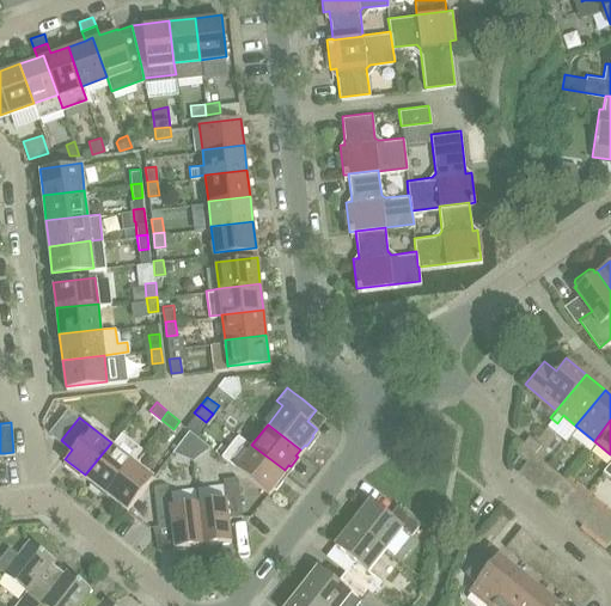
[(527,433),(521,441),(533,451),(539,442),(527,433)]
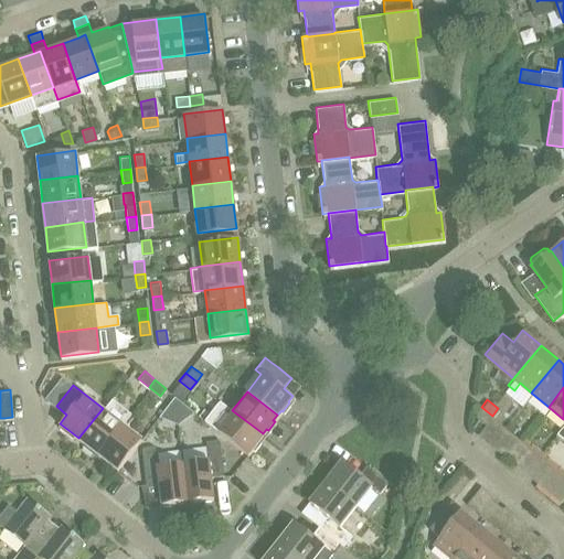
[(492,416),(481,407),(475,415),(486,423),(492,416)]
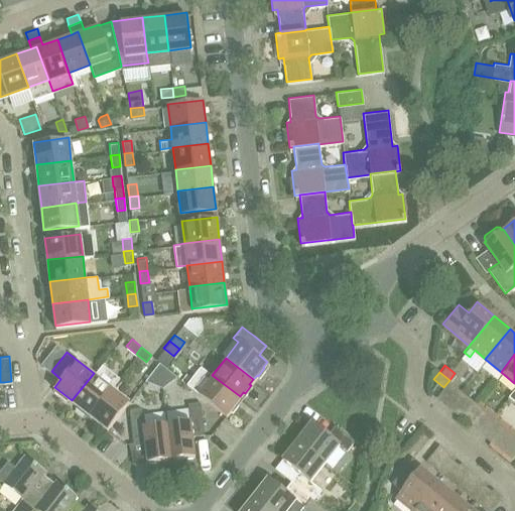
[(72,400),(89,414),(111,386),(94,373),(72,400)]
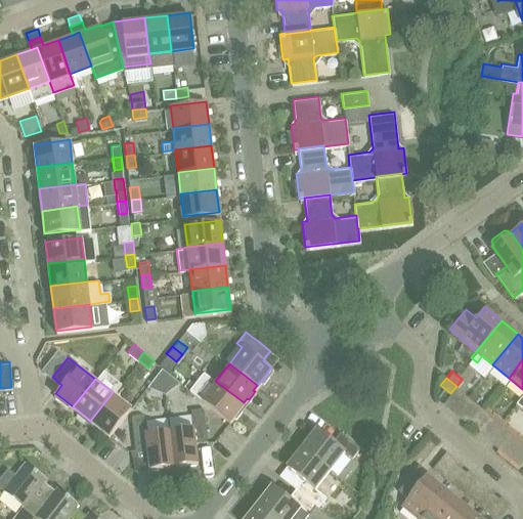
[(240,407),(244,402),(215,381),(201,398),(229,421),(233,416),(235,417),(242,408),(240,407)]
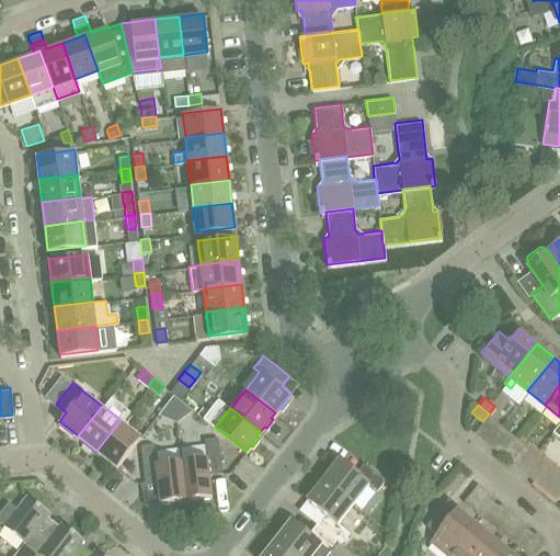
[(121,420),(96,451),(116,466),(139,435),(121,420)]
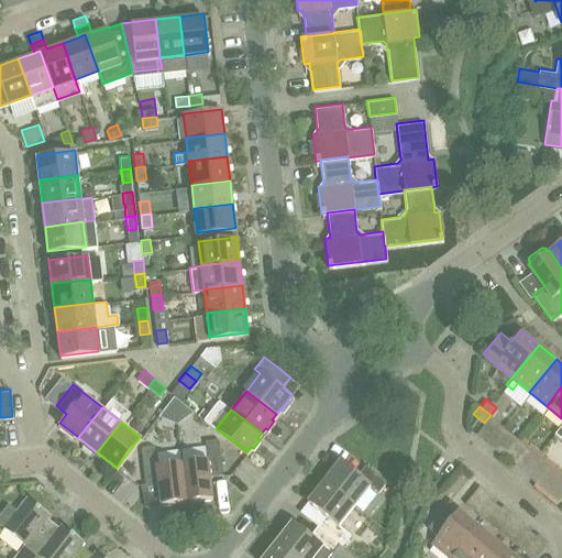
[(508,442),(519,451),(525,444),(514,435),(508,442)]
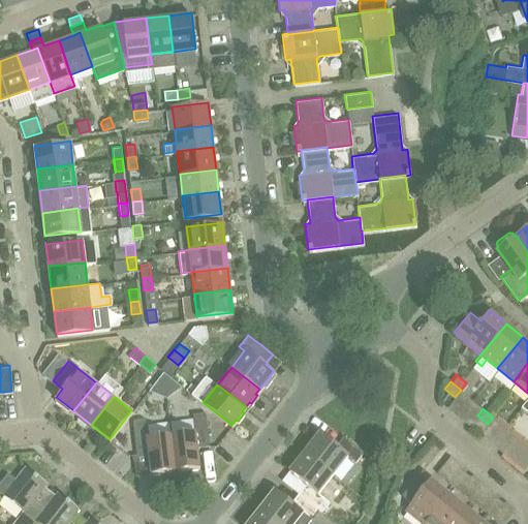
[(194,430),(171,433),(175,469),(198,466),(196,445),(209,444),(205,410),(192,411),(194,430)]
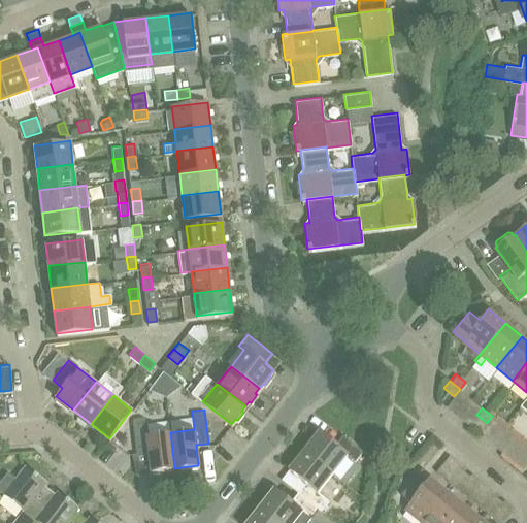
[(481,430),(487,423),(476,415),(470,422),(481,430)]
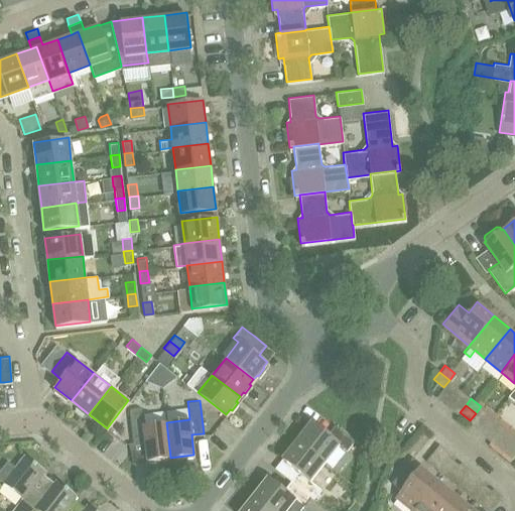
[(146,460),(170,458),(166,422),(143,424),(141,407),(129,408),(132,441),(144,439),(146,460)]
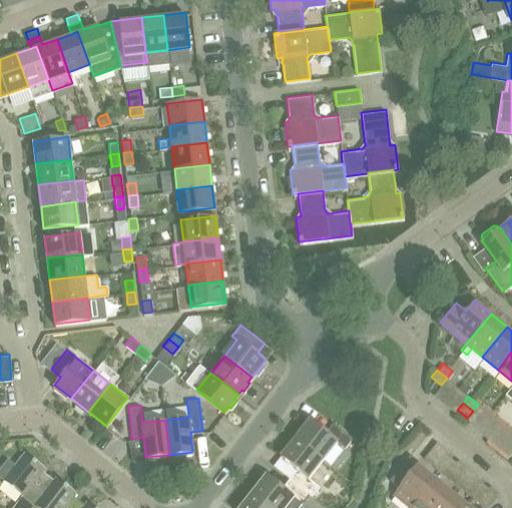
[(309,418),(295,436),(322,458),(337,440),(344,446),(352,436),(332,421),(325,430),(309,418)]
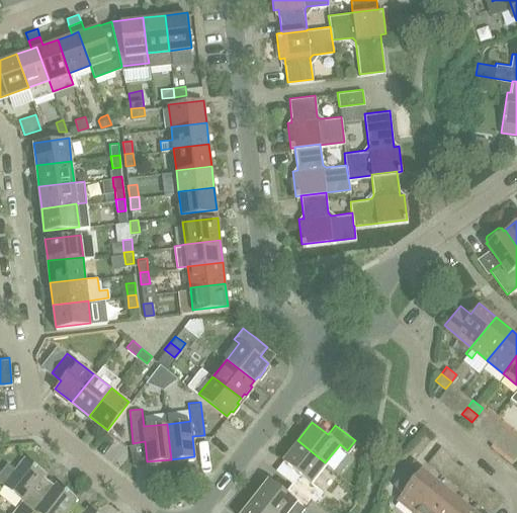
[(499,433),(492,441),(505,451),(514,458),(516,454),(516,429),(508,422),(499,433)]
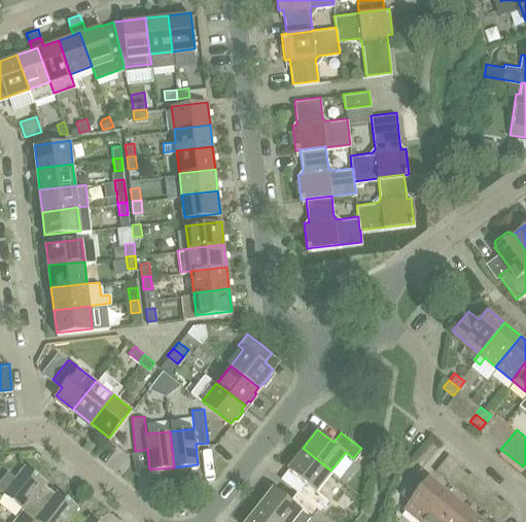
[(303,448),(287,467),(304,480),(296,489),(316,506),(319,508),(327,498),(316,489),(330,471),(303,448)]
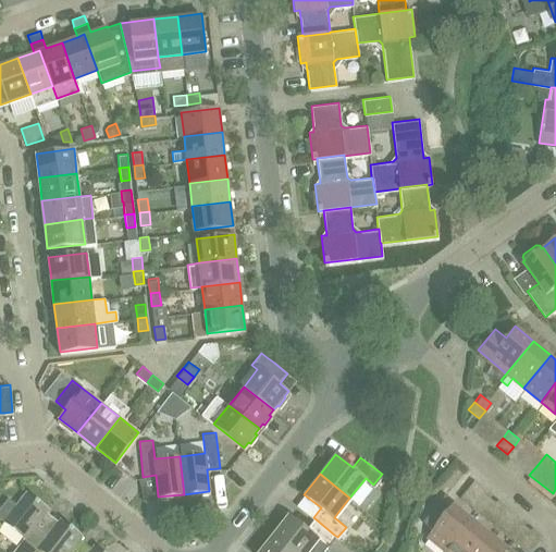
[(34,551),(38,547),(37,547),(47,535),(46,534),(34,525),(48,506),(26,489),(2,519),(24,536),(11,551),(34,551)]
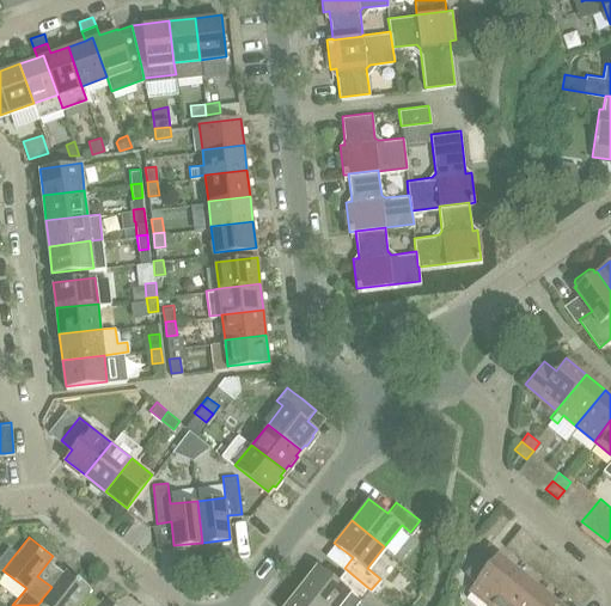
[(525,546),(537,557),(543,549),(531,539),(525,546)]
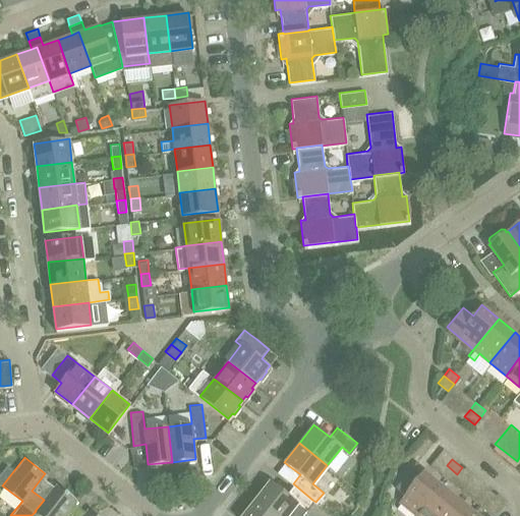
[(416,460),(400,479),(409,486),(423,470),(425,467),(416,460)]
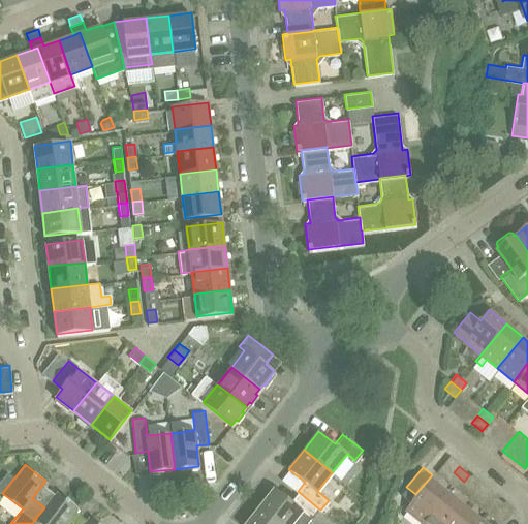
[(458,489),(464,482),(454,472),(447,481),(458,489)]
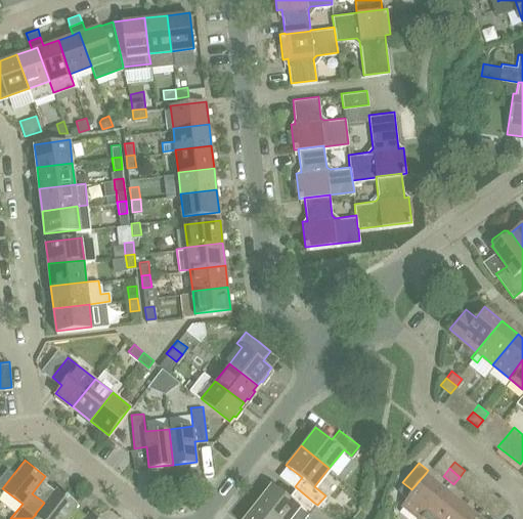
[(400,503),(418,517),(442,486),(426,473),(411,489),(400,503)]
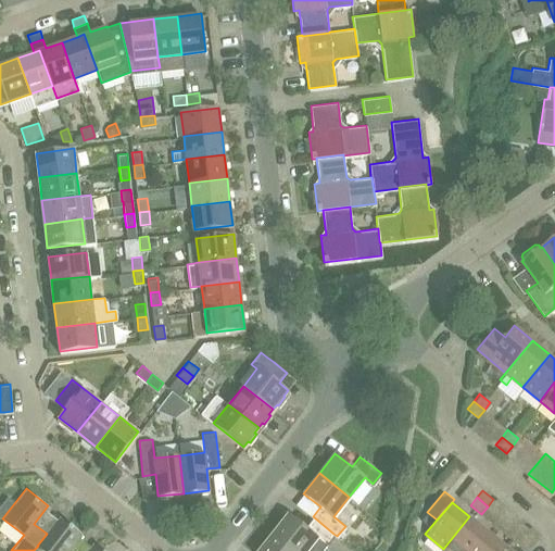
[(288,513),(272,534),(293,550),(305,550),(307,550),(308,550),(319,550),(326,543),(333,534),(313,516),(304,527),(288,513)]
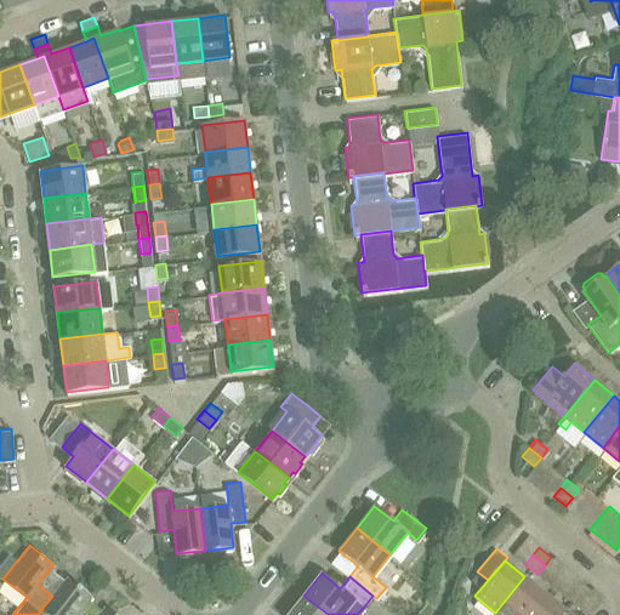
[(77,614),(75,614),(91,594),(67,575),(51,594),(52,596),(41,609),(43,609),(38,614),(77,614)]
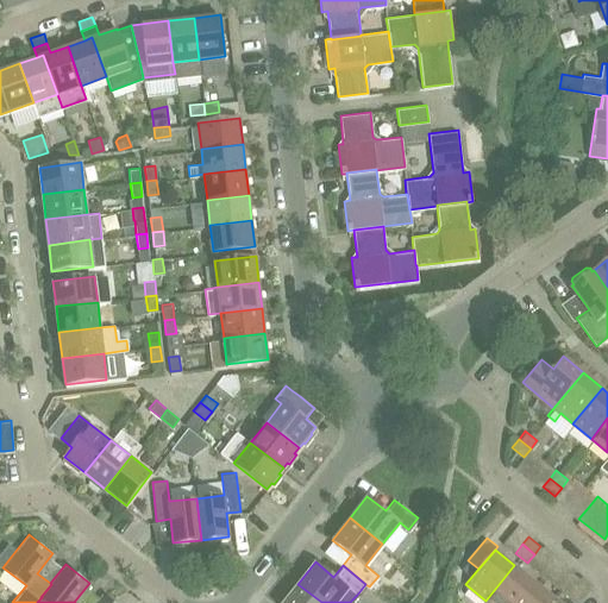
[(486,601),(488,602),(514,602),(533,580),(514,565),(486,601)]
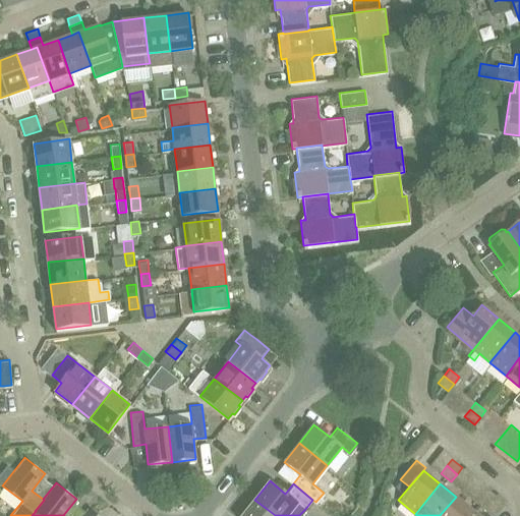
[(484,484),(479,491),(489,500),(495,493),(484,484)]
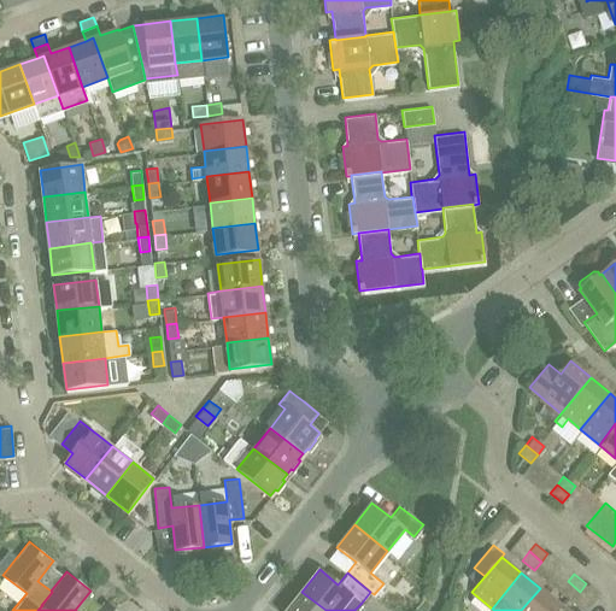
[(573,600),(580,592),(568,581),(559,591),(565,595),(573,600)]
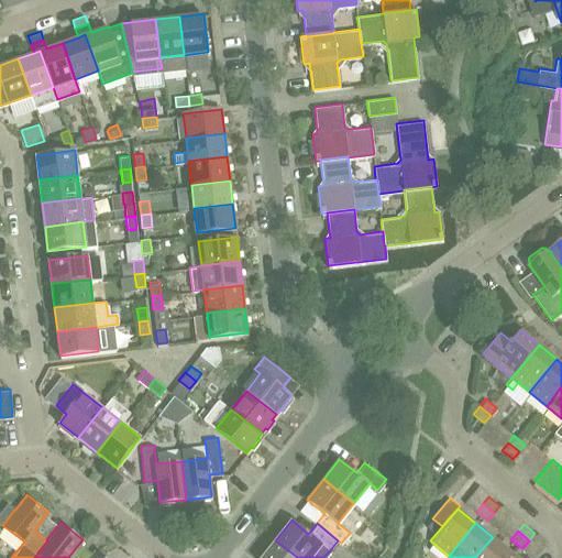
[(504,557),(510,551),(493,537),(475,557),(504,557)]
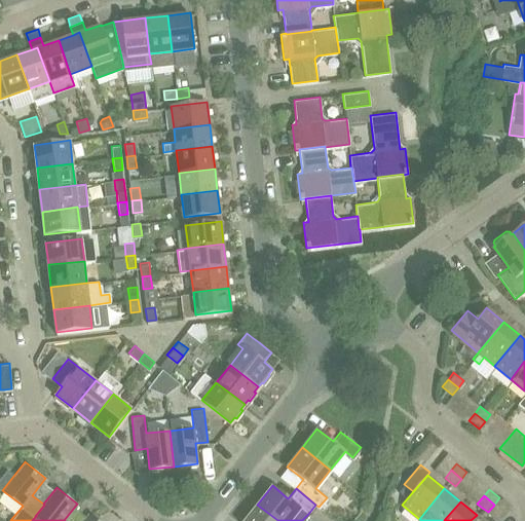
[(277,520),(257,505),(244,520),(277,520)]
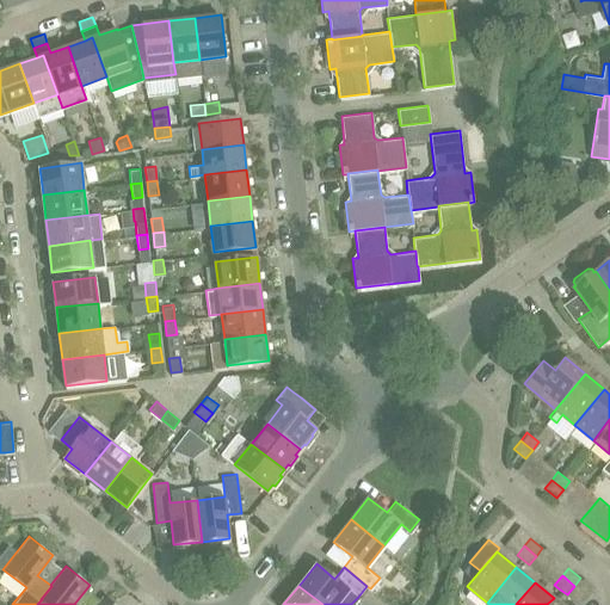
[(567,594),(560,590),(554,598),(547,604),(562,604),(570,598),(567,594)]
